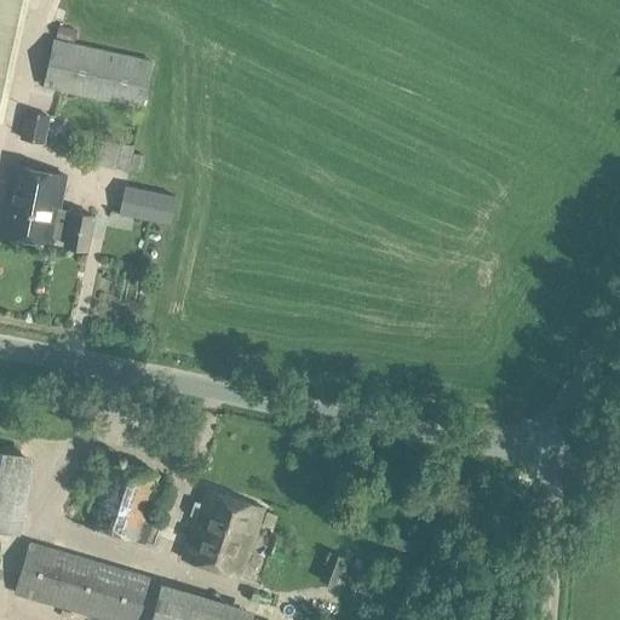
[(0,0),(0,121),(0,122),(28,0),(0,0)]
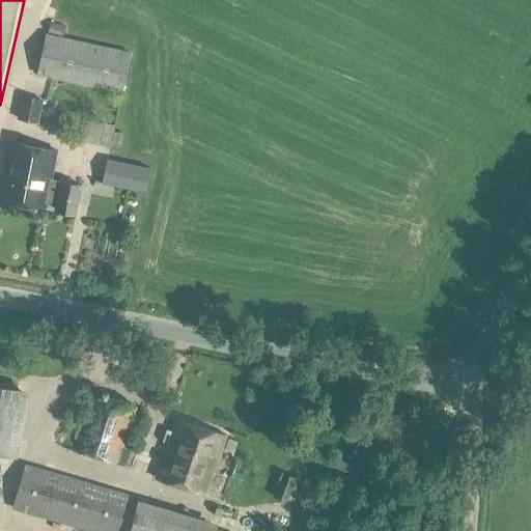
[(37,76),(56,80),(123,94),(132,53),(46,35),(37,76)]
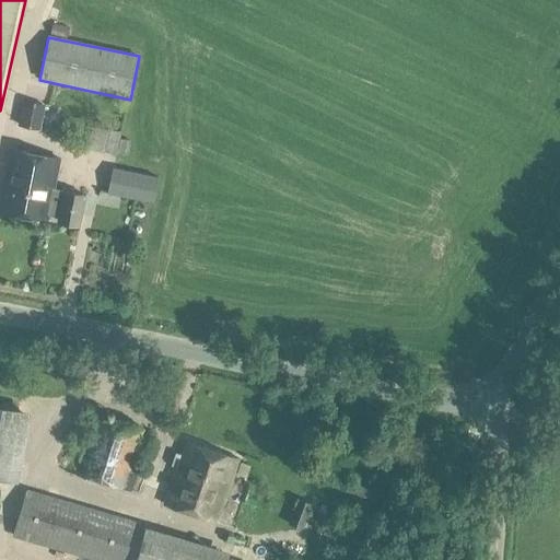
[(44,103),(23,98),(18,124),(41,128),(44,103)]
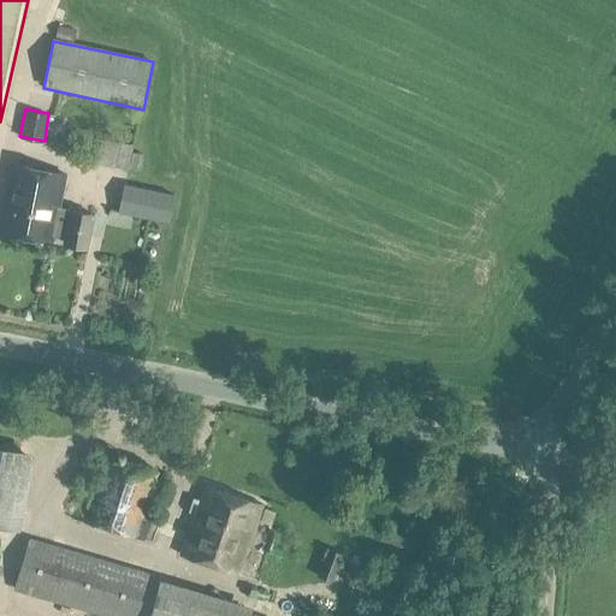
[(129,167),(132,144),(101,140),(96,161),(129,167)]
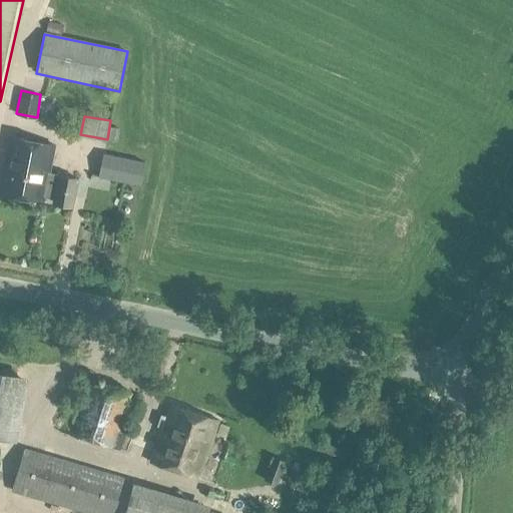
[(50,174),(54,146),(11,137),(1,192),(45,201),(45,198),(50,174)]
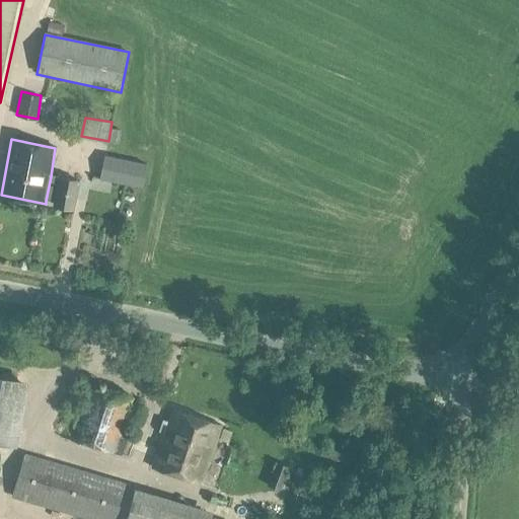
[(119,159),(105,156),(101,179),(142,188),(147,165),(119,159)]
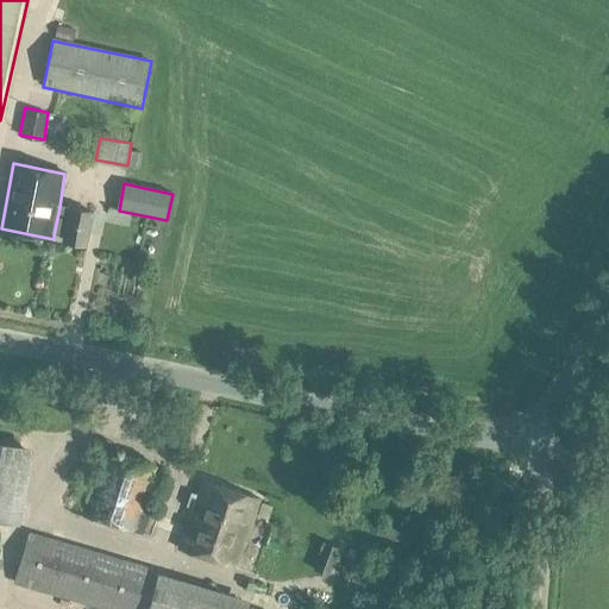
[(71,209),(60,207),(54,236),(64,238),(63,243),(87,248),(94,215),(70,211),(71,209)]
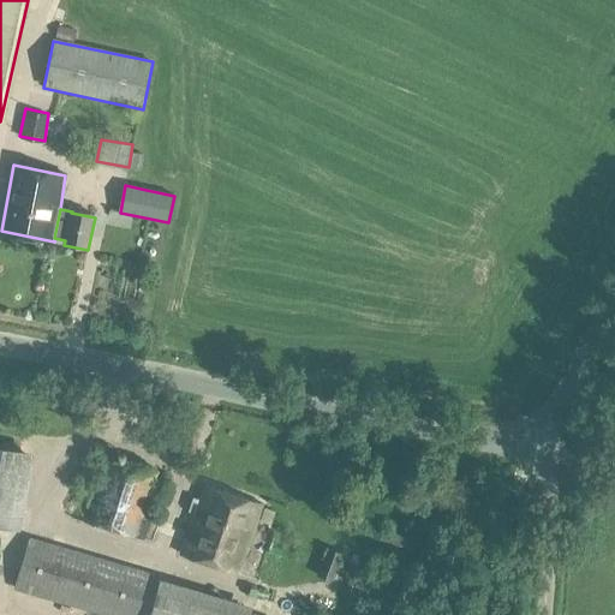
[(0,525),(9,526),(22,449),(0,445),(0,525)]
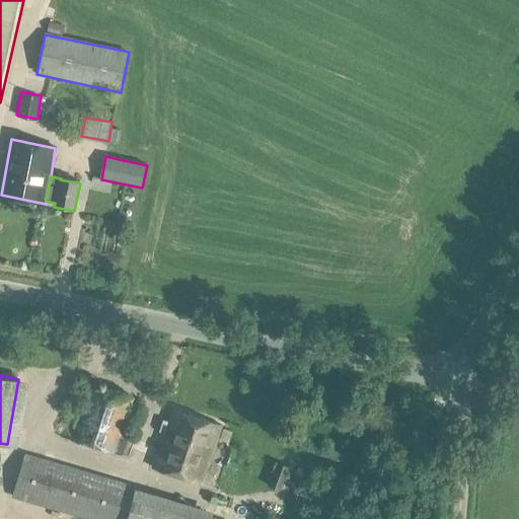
[(60,437),(122,455),(128,439),(122,436),(133,398),(77,385),(60,437)]
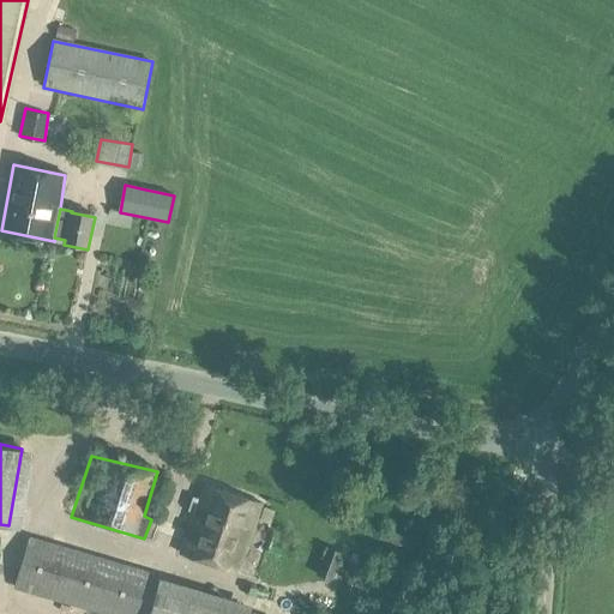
[(194,512),(187,534),(180,554),(239,572),(263,504),(205,485),(199,499),(194,512)]
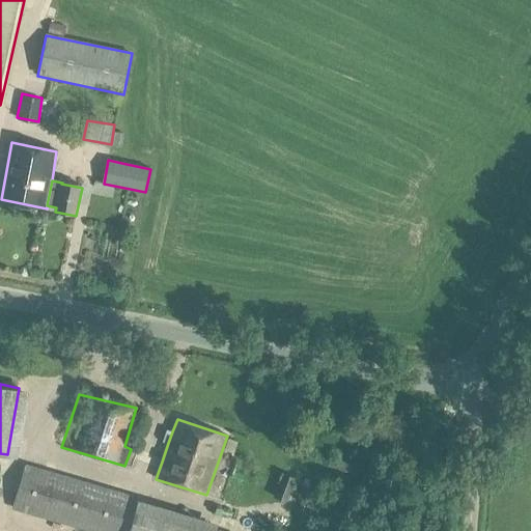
[(26,465),(12,509),(84,530),(87,530),(88,530),(91,530),(129,530),(139,500),(139,499),(26,465)]
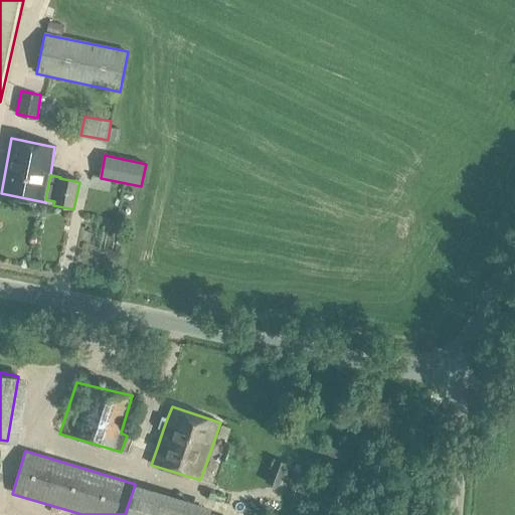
[(337,513),(344,493),(299,477),(292,497),(337,513)]
